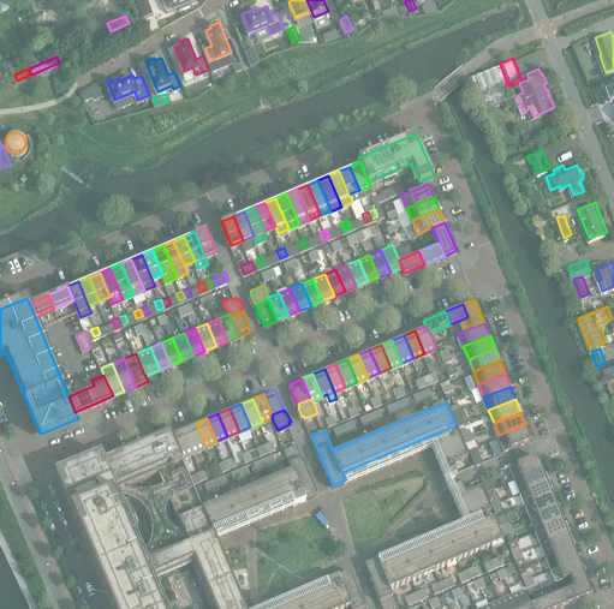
[(206,446),(196,423),(184,428),(194,451),(206,446)]
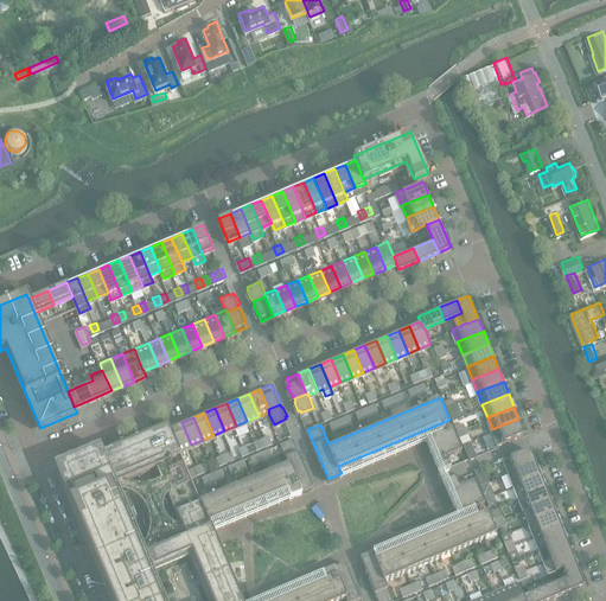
[(524,433),(518,419),(492,429),(497,442),(524,433)]
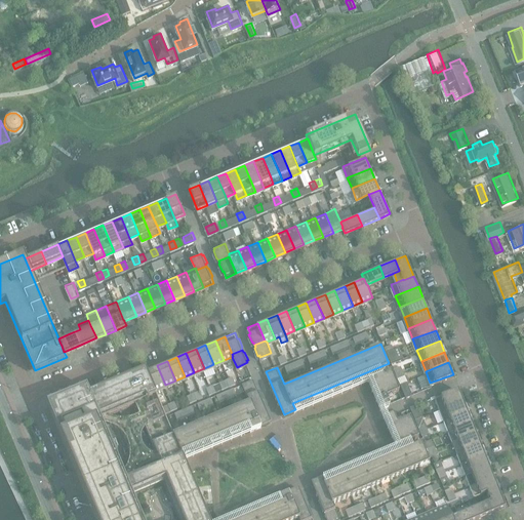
[(156,389),(148,370),(148,369),(146,365),(134,369),(146,396),(157,392),(156,389)]
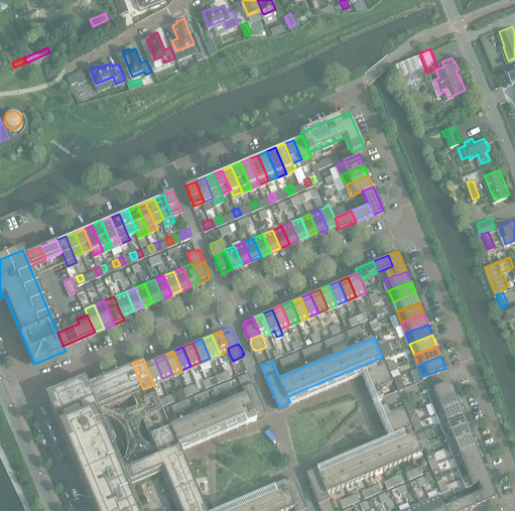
[(162,378),(154,359),(145,363),(145,364),(153,382),(162,378)]
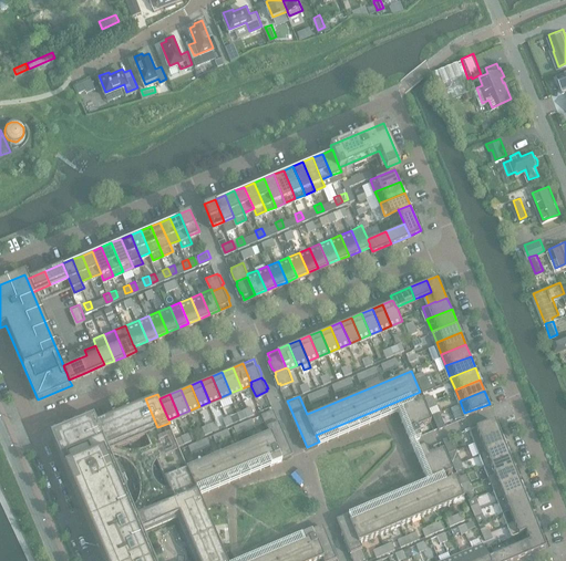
[(431,419),(422,397),(401,406),(414,437),(421,434),(420,433),(421,433),(418,425),(431,419)]
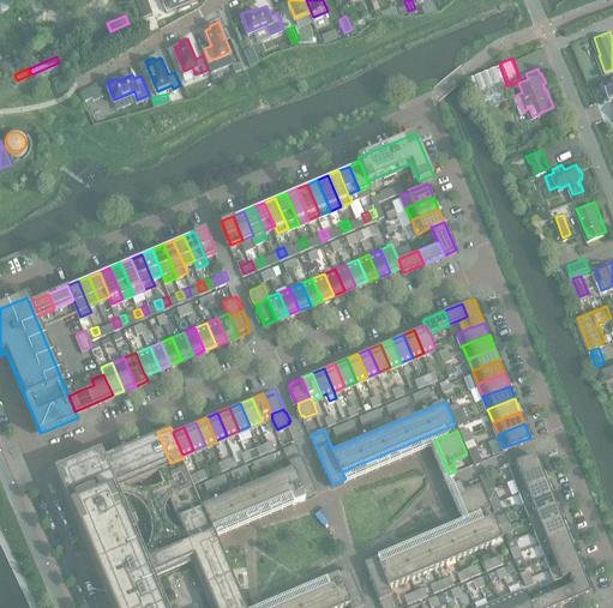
[(55,468),(114,607),(247,607),(212,527),(203,504),(179,515),(188,540),(148,557),(118,486),(170,463),(157,432),(104,455),(101,449),(55,468)]
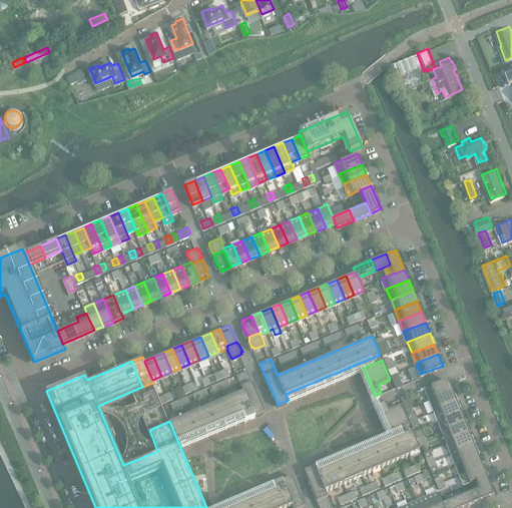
[(245,418),(266,410),(247,368),(236,373),(243,390),(169,421),(177,440),(243,412),(245,418)]
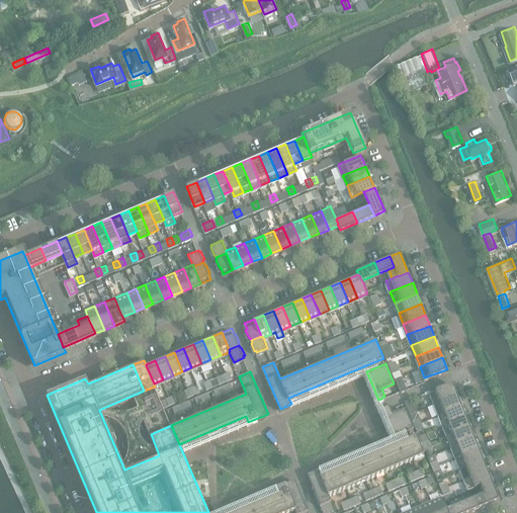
[(407,388),(402,373),(396,376),(401,390),(407,388)]
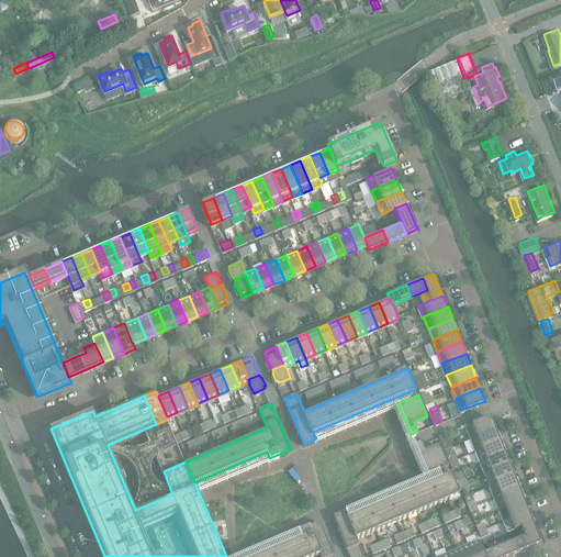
[(495,426),(491,414),(466,424),(471,436),(495,426)]
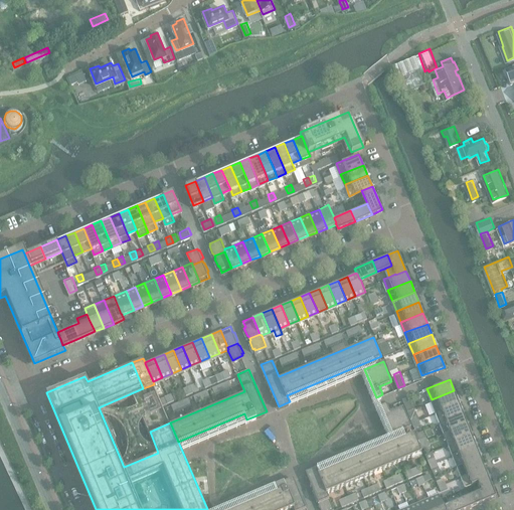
[(458,401),(454,390),(432,399),(436,410),(458,401)]
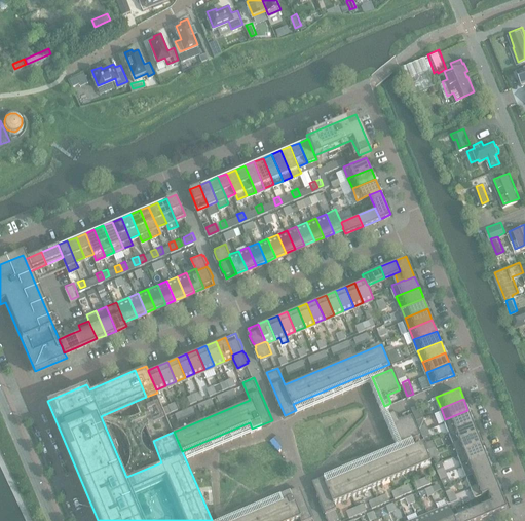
[(423,415),(417,403),(411,405),(416,418),(423,415)]
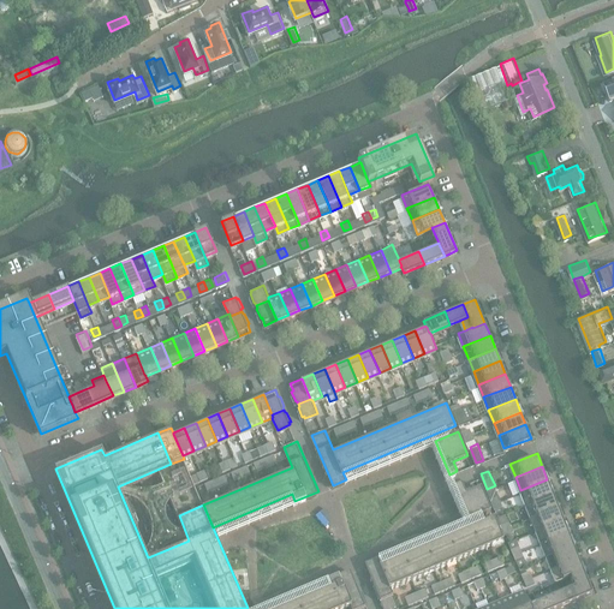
[(553,491),(547,479),(520,490),(525,502),(553,491)]
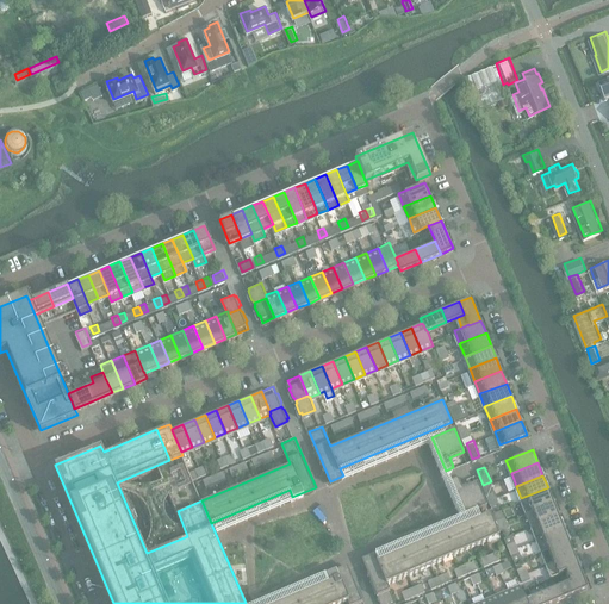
[(486,505),(477,481),(461,487),(458,479),(457,478),(451,481),(465,515),(486,505)]
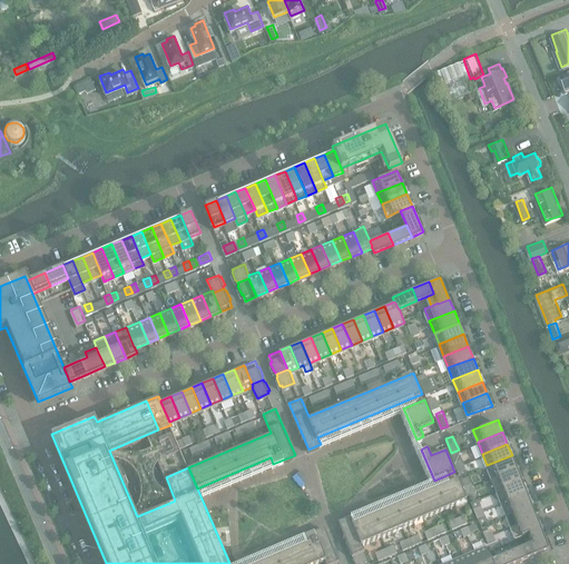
[(517,467),(512,455),(487,465),(491,477),(517,467)]
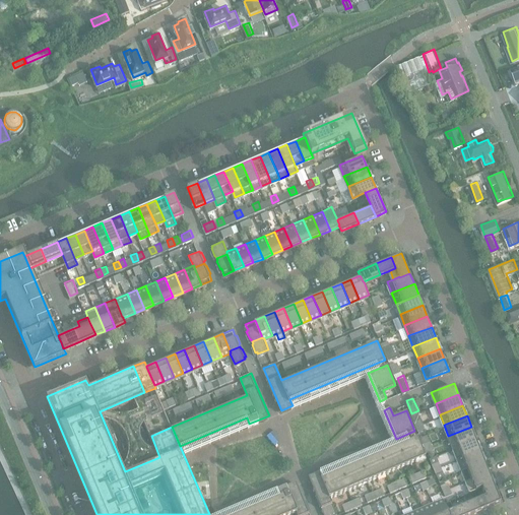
[(475,438),(471,427),(448,436),(453,446),(475,438)]
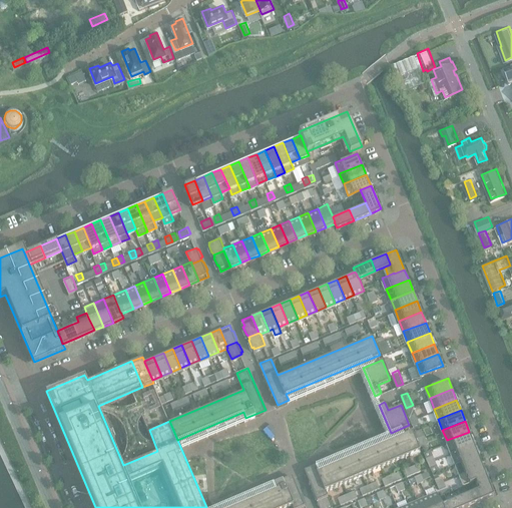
[(326,507),(333,505),(326,488),(420,449),(412,430),(318,469),(316,463),(305,468),(321,507),(326,507)]
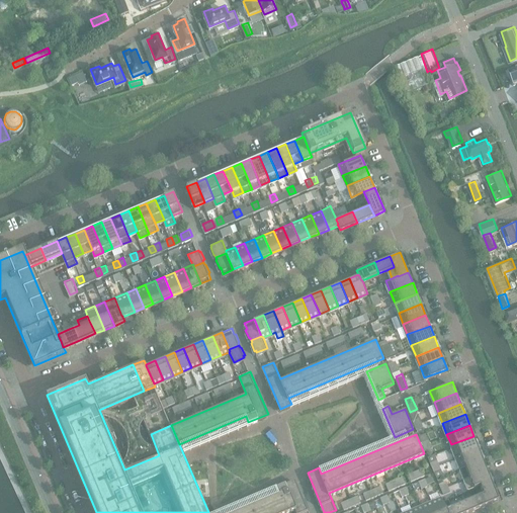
[(478,446),(474,436),(451,444),(455,455),(478,446)]
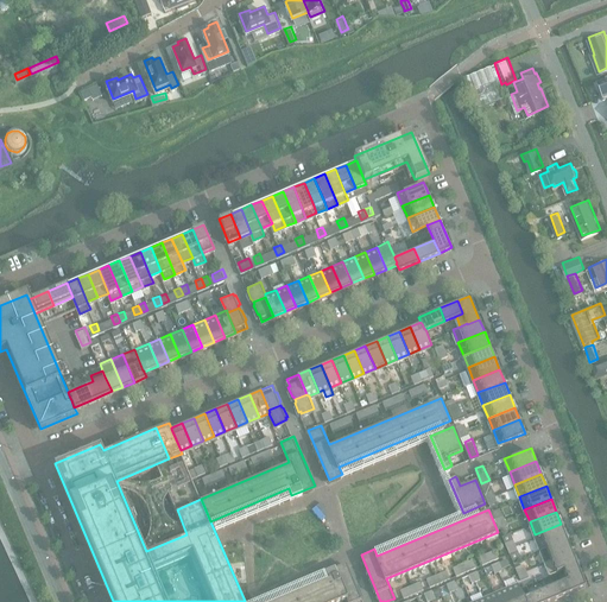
[(567,537),(561,524),(535,534),(539,547),(567,537)]
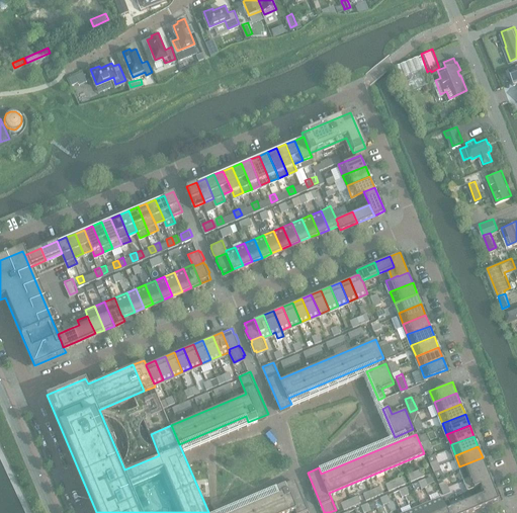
[(487,467),(483,457),(459,466),(463,477),(487,467)]
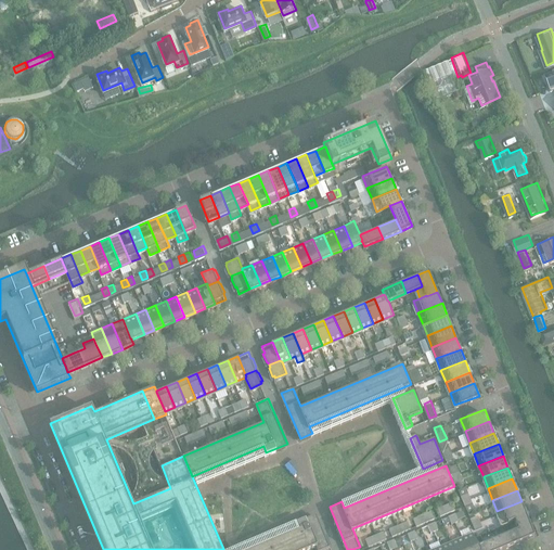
[(526,513),(522,501),(497,511),(502,523),(504,522),(511,520),(515,519),(515,517),(526,513)]
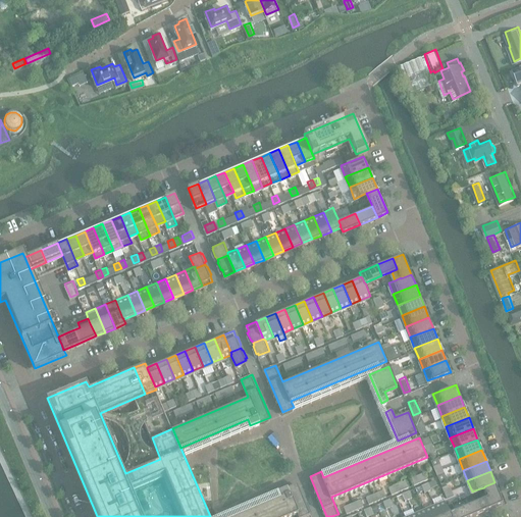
[(283,516),(297,512),(299,516),(312,516),(298,481),(288,485),(277,490),(280,496),(229,516),(283,516)]
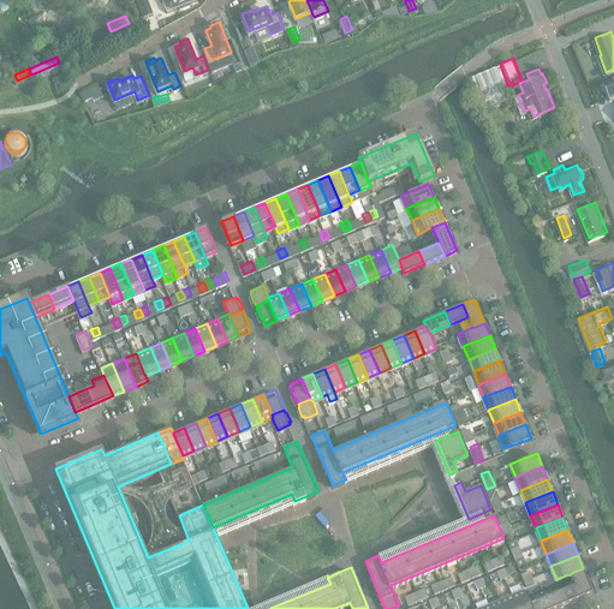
[(590,587),(583,568),(571,573),(571,574),(574,584),(576,584),(580,596),(592,591),(590,587)]
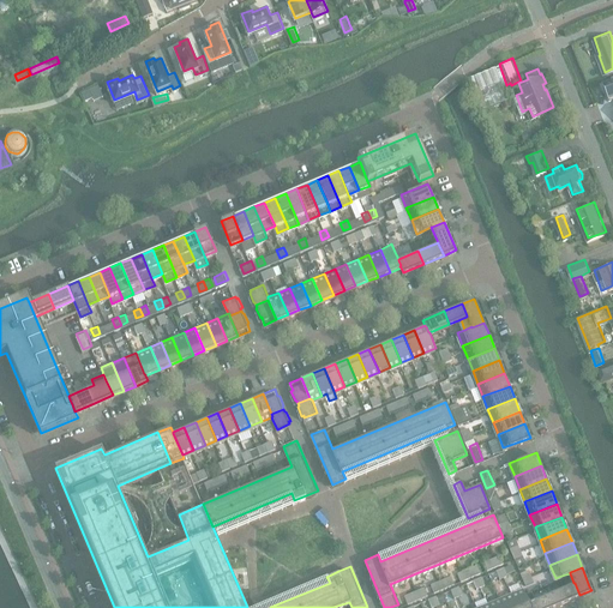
[(568,582),(565,575),(558,577),(562,584),(568,582)]
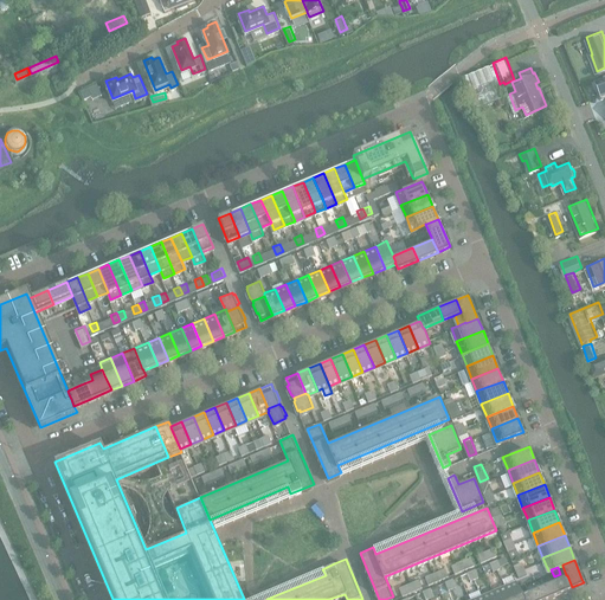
[(572,587),(567,575),(566,575),(555,580),(545,585),(549,597),(572,587)]
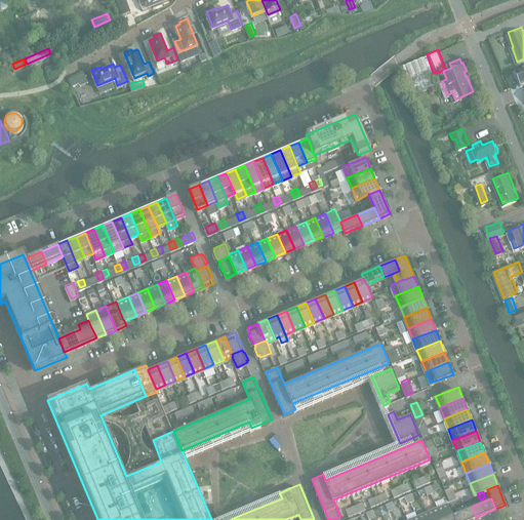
[(451,511),(449,505),(447,502),(437,506),(443,519),(454,519),(452,515),(453,514),(451,511)]
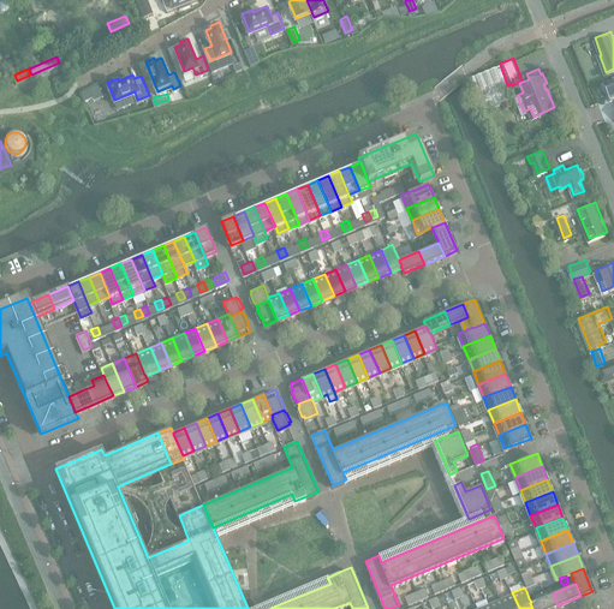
[(519,608),(512,592),(501,597),(506,608),(519,608)]
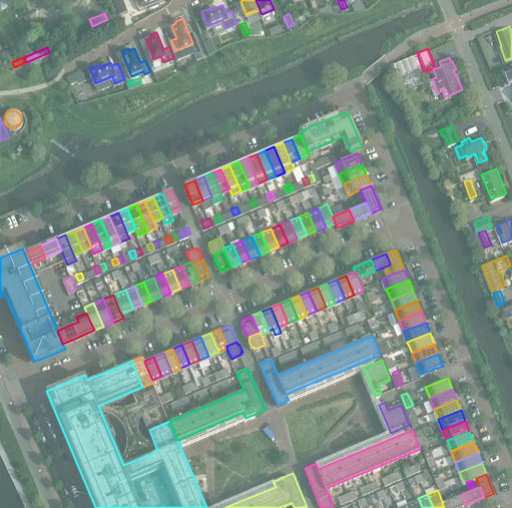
[(458,507),(465,505),(461,495),(443,502),(442,503),(444,507),(458,507)]
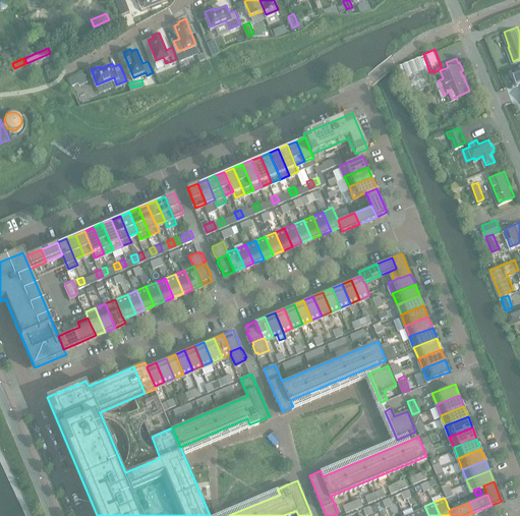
[(428,515),(424,506),(414,510),(417,515),(428,515)]
